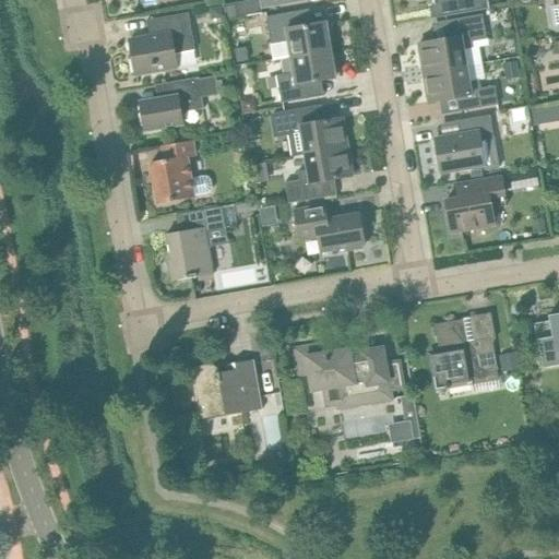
[(259,0),(261,9),(296,3),(295,0),(259,0)]
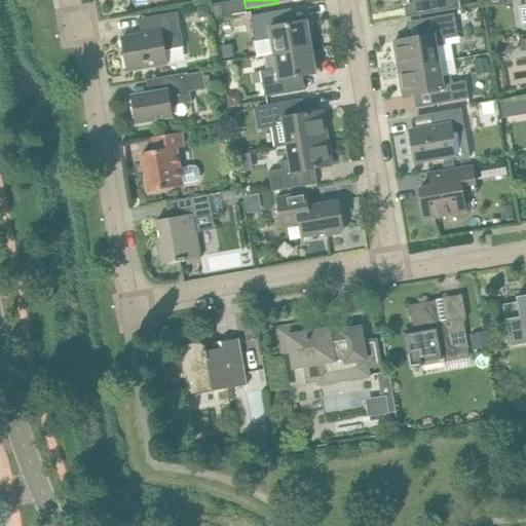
[(408,0),(409,4),(408,4),(408,3),(407,4),(409,16),(460,8),(459,0),(408,0)]
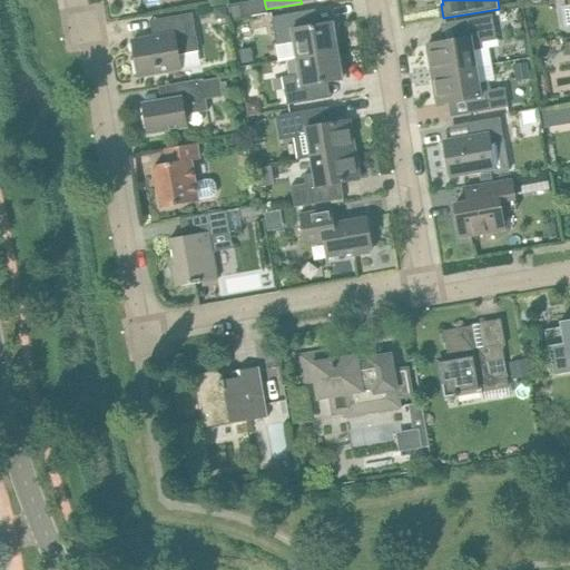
[(228,7),(231,20),(242,18),(239,5),(228,7)]
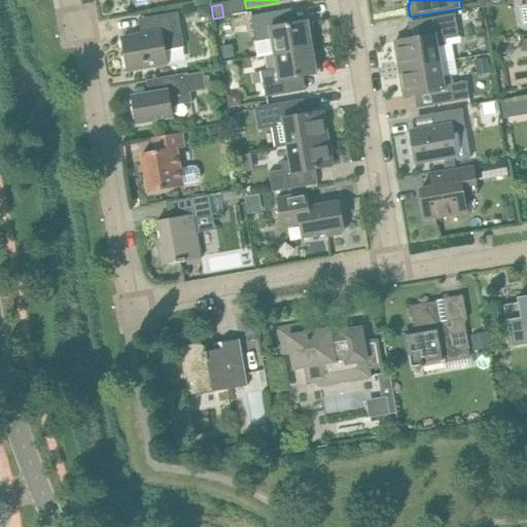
[(211,18),(209,5),(198,7),(199,20),(211,18)]
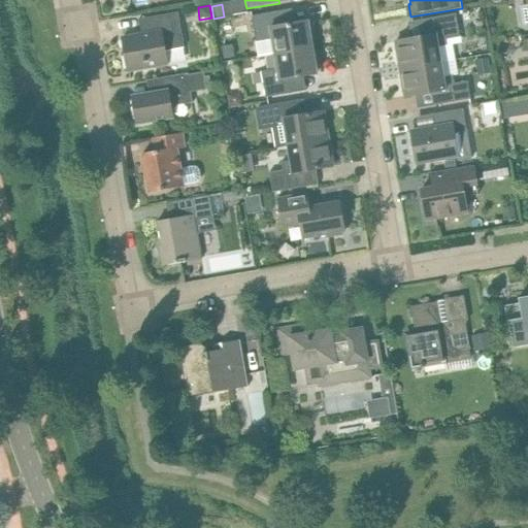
[(274,54),(312,47),(307,21),(283,26),(281,10),(260,14),(252,15),(256,41),(272,39),(274,54)]
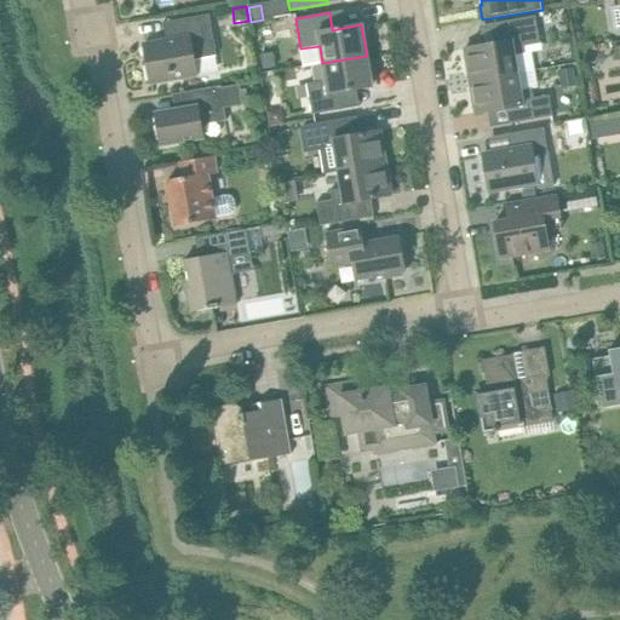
[(151,82),(176,79),(196,75),(194,59),(217,56),(210,13),(170,21),(172,39),(144,44),(153,92),(154,92),(151,82)]
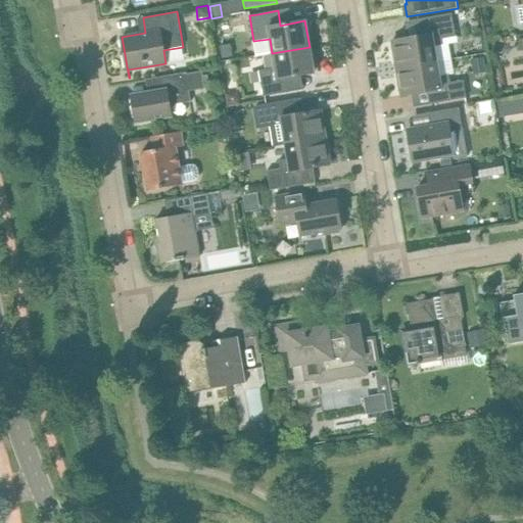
[(452,13),(437,16),(417,19),(420,36),(391,41),(400,95),(429,91),(431,104),(452,100),(466,98),(463,80),(449,83),(448,75),(439,76),(434,46),(443,44),(442,39),(456,37),(452,13)]
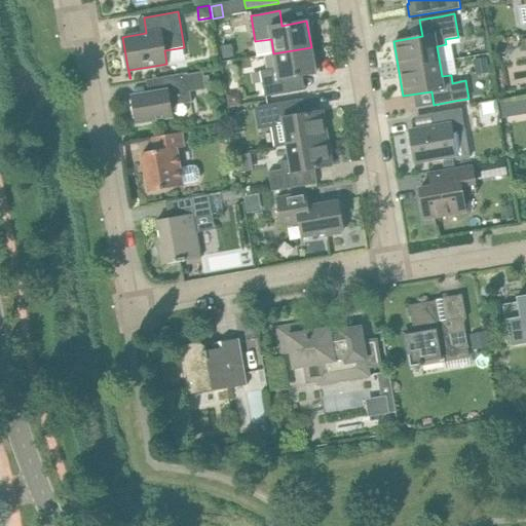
[(233,47),(222,49),(224,61),(234,59),(233,47)]
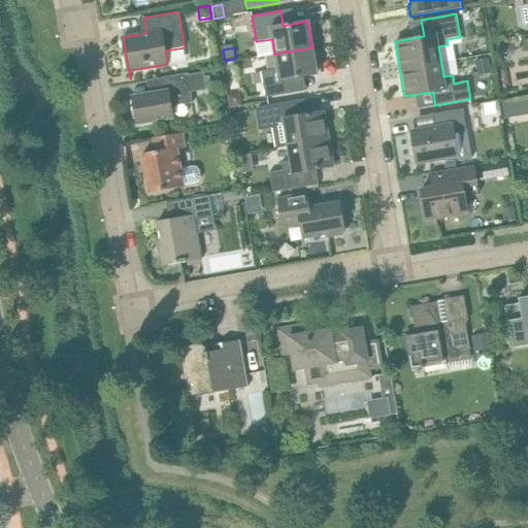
[(312,47),(274,54),(277,68),(261,71),(265,97),(274,96),(294,92),(292,77),(317,73),(312,47)]
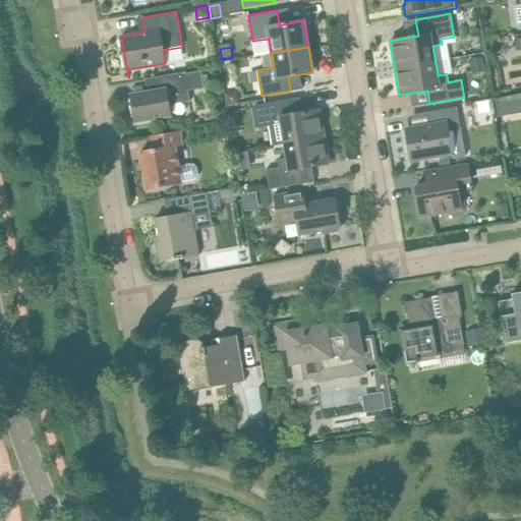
[(200,69),(173,74),(153,77),(155,91),(131,95),(135,121),(156,118),(170,116),(168,103),(190,99),(187,87),(204,83),(200,69)]
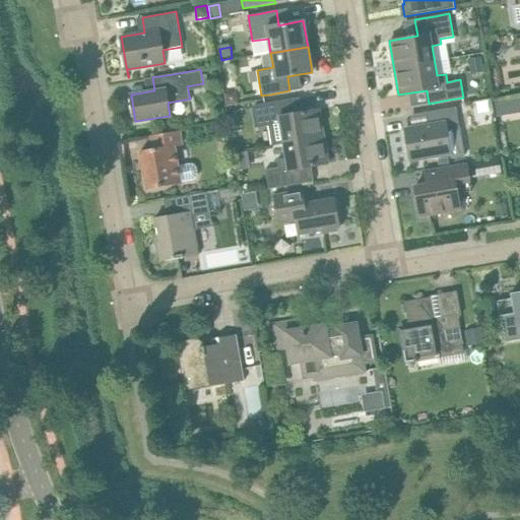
[(224,94),(226,107),(239,105),(237,92),(224,94)]
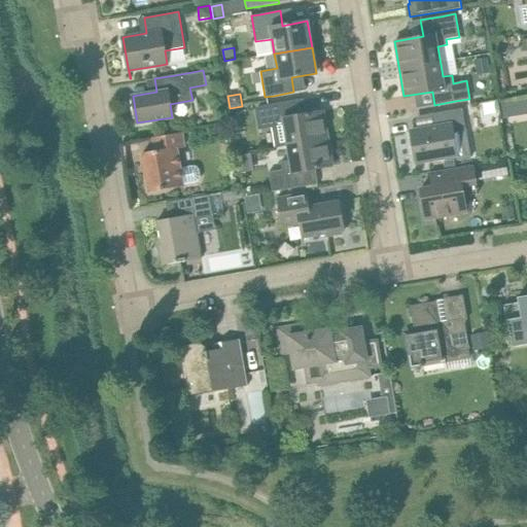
[(327,138),(323,111),(306,114),(304,99),(257,106),(260,127),(273,133),(275,147),(327,138)]
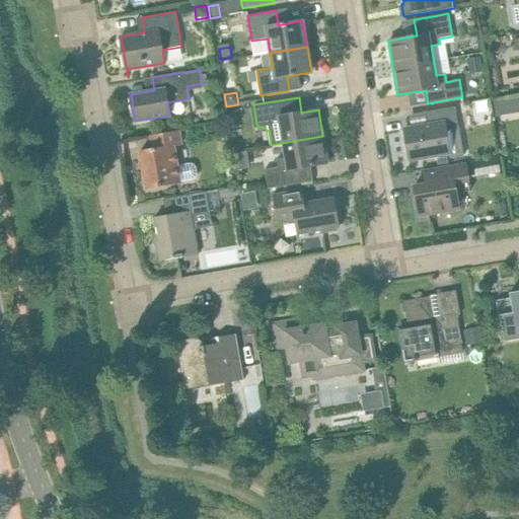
[(505,101),(495,103),(497,117),(507,115),(505,101)]
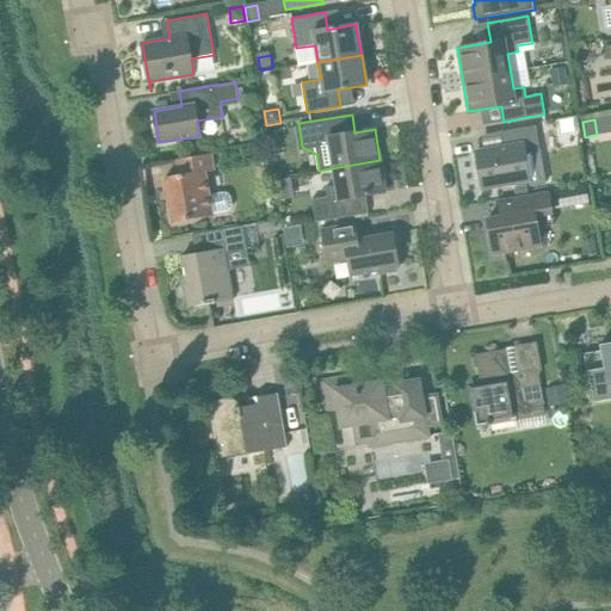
[(499,148),(476,152),(482,189),(506,184),(529,180),(530,185),(544,183),(544,184),(545,183),(539,152),(536,125),(501,131),(504,147),(499,148)]
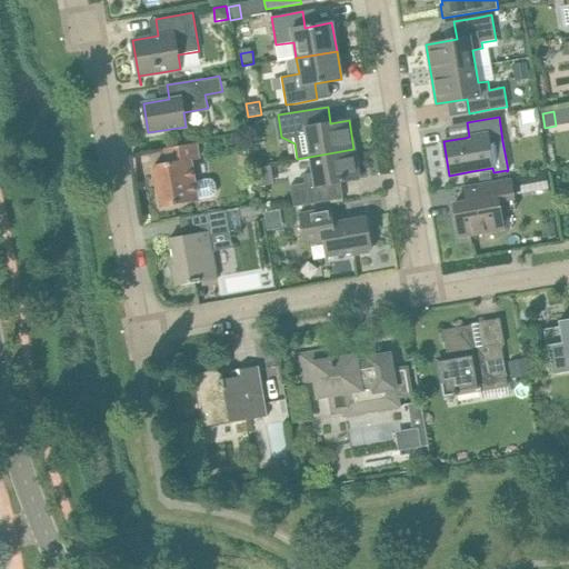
[(161,207),(198,201),(216,198),(213,180),(195,183),(191,160),(199,159),(196,142),(165,148),(167,162),(153,166),(161,207)]
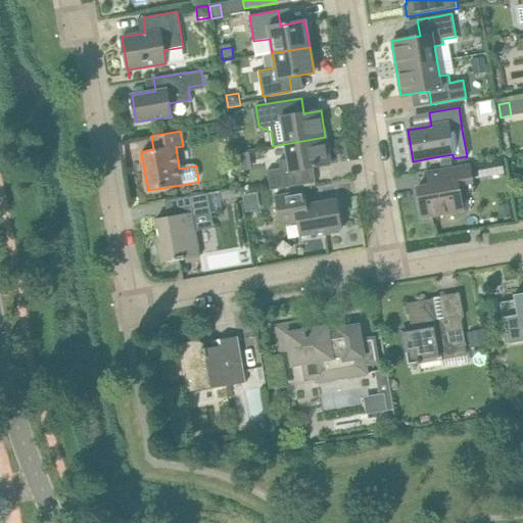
[(304,183),(301,169),(330,164),(325,137),(273,146),(263,148),(270,190),(304,183)]
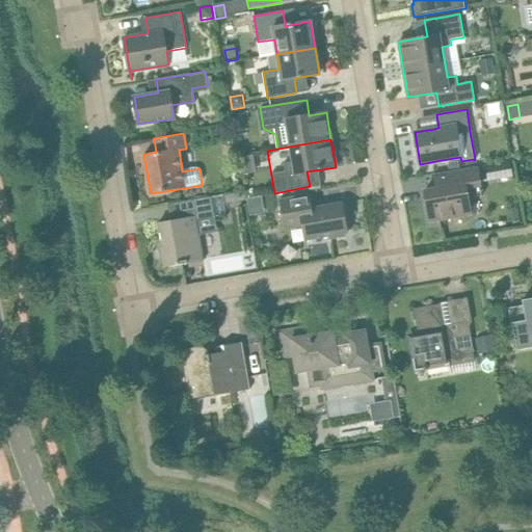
[(241,158),(243,177),(256,175),(254,156),(241,158)]
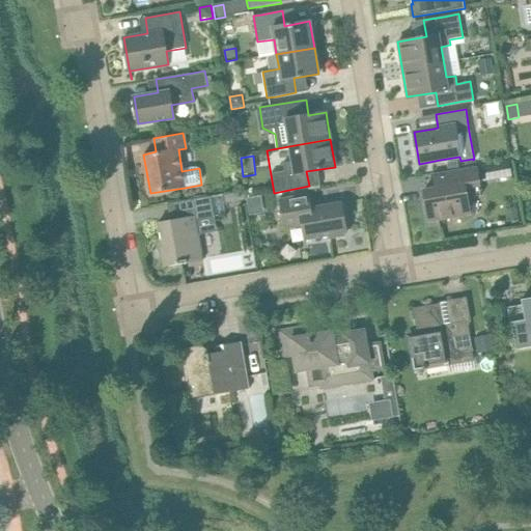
[(510,160),(486,164),(490,178),(512,174),(510,160)]
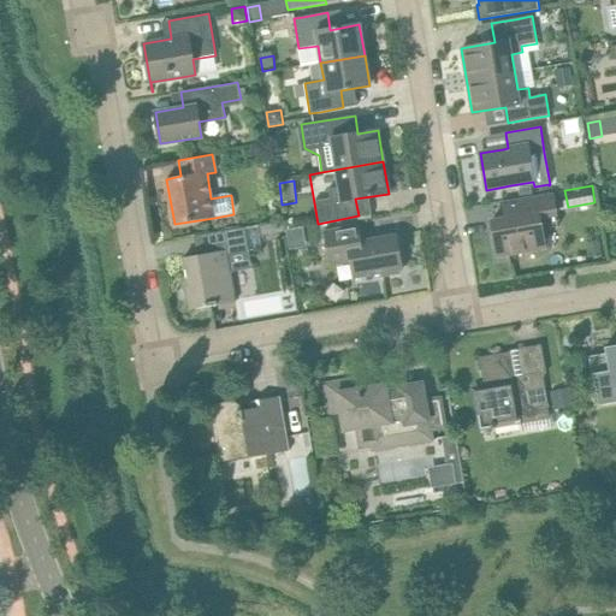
[(531,187),(519,189),(520,197),(527,197),(532,196),(531,187)]
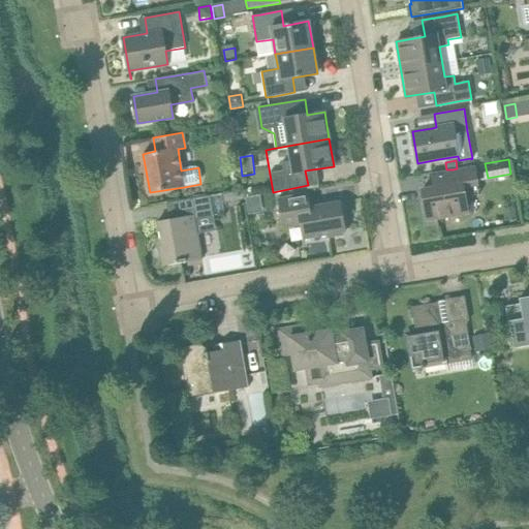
[(465,197),(473,195),(479,194),(473,165),(453,169),(446,169),(432,173),(434,187),(422,189),(428,220),(468,213),(465,197)]
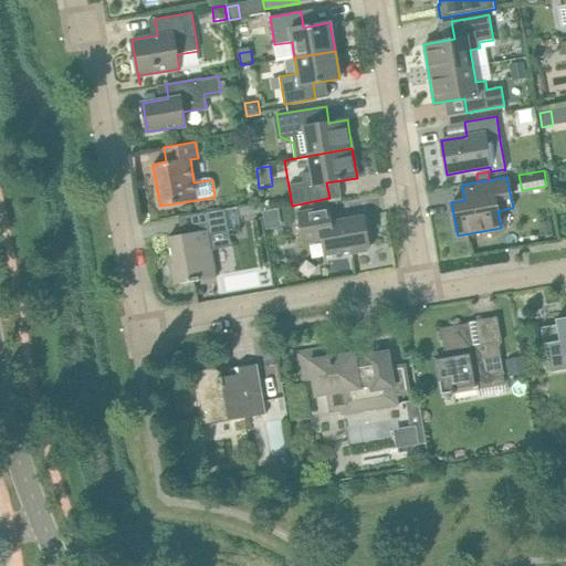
[(329,206),(296,212),(299,223),(303,245),(322,242),(325,255),(350,251),(352,253),(367,251),(367,248),(369,248),(364,216),(332,221),(329,206)]
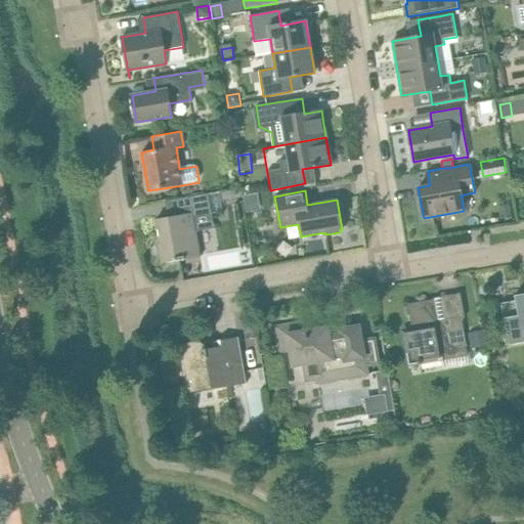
[(200,257),(197,236),(192,214),(211,211),(208,193),(179,199),(182,215),(156,219),(160,245),(158,245),(162,263),(175,261),(184,260),(183,256),(198,253),(199,257),(200,257)]
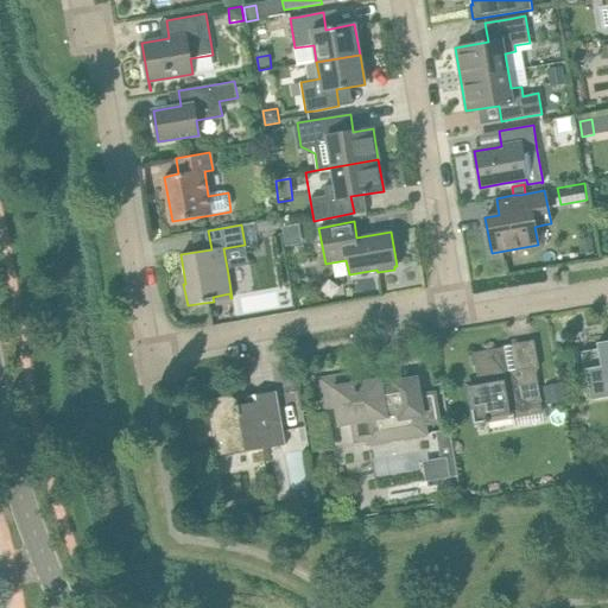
[(607,341),(597,343),(597,349),(581,352),(584,371),(586,371),(591,400),(607,397),(607,341)]
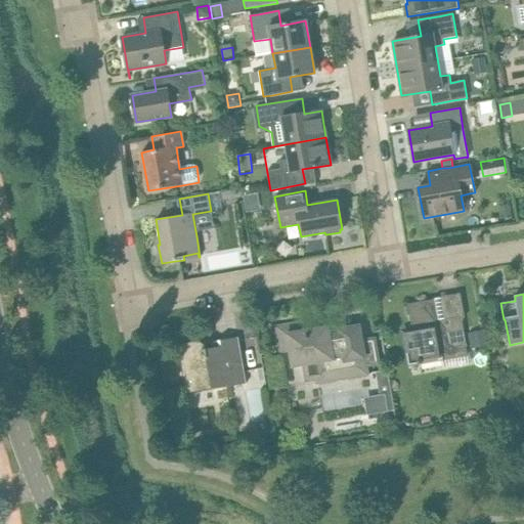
[(467,346),(462,316),(439,320),(435,299),(407,304),(411,331),(403,332),(409,363),(441,358),(440,350),(467,346)]
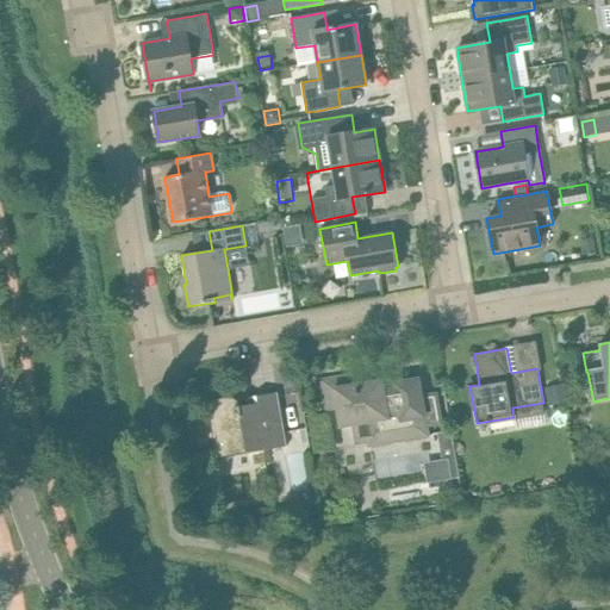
[(369,446),(428,436),(427,427),(440,424),(435,396),(422,398),(418,381),(394,386),(396,394),(384,396),(381,380),(354,385),(353,375),(322,380),(325,404),(327,410),(337,408),(340,427),(365,423),(369,446)]
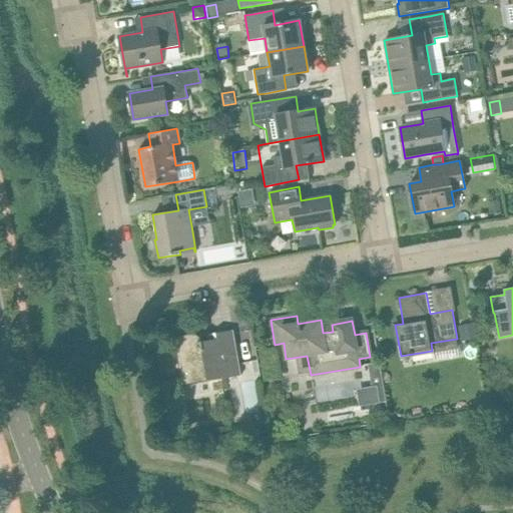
[(457,327),(460,343),(475,341),(473,324),(457,327)]
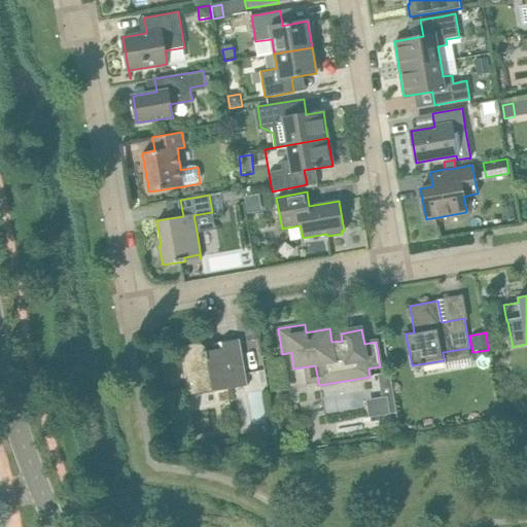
[(178,346),(185,386),(186,396),(247,386),(240,339),(212,344),(212,345),(219,344),(220,349),(207,351),(205,347),(201,344),(196,343),(178,346)]
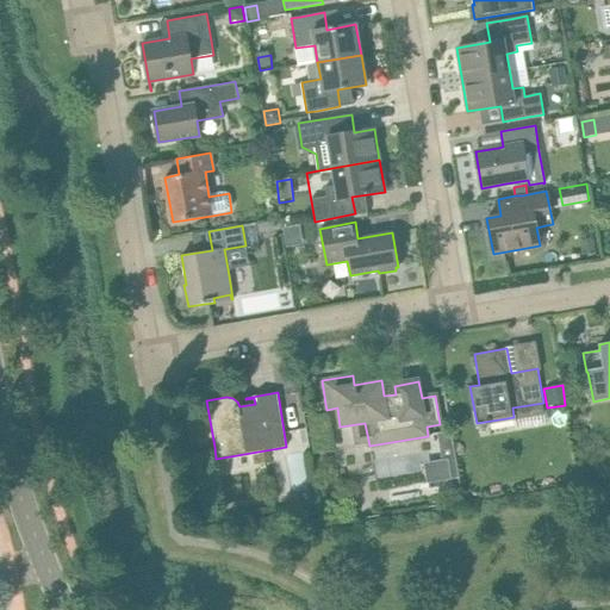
[(199,416),(187,418),(190,435),(201,433),(199,416)]
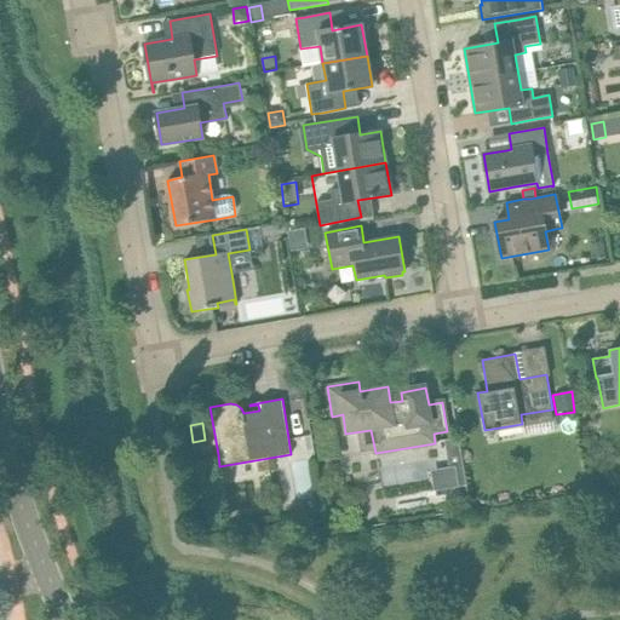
[(316,454),(316,434),(296,434),(296,454),(316,454)]
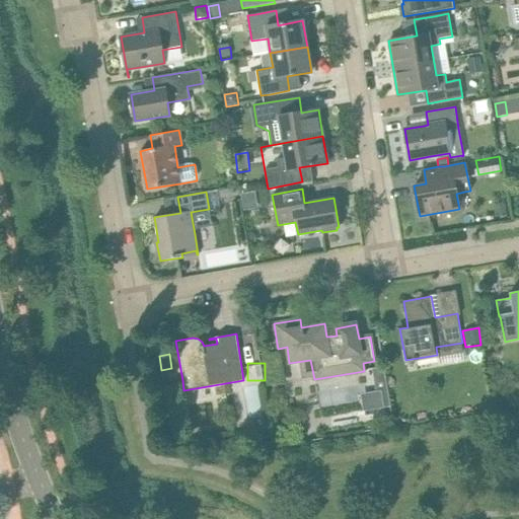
[(385,374),(374,376),(377,390),(381,390),(384,406),(390,405),(385,374)]
